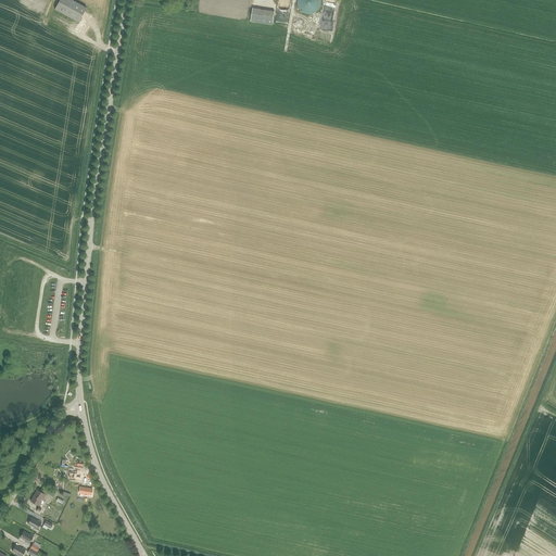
[(59,0),(54,10),(78,23),(86,8),(72,0),(59,0)]
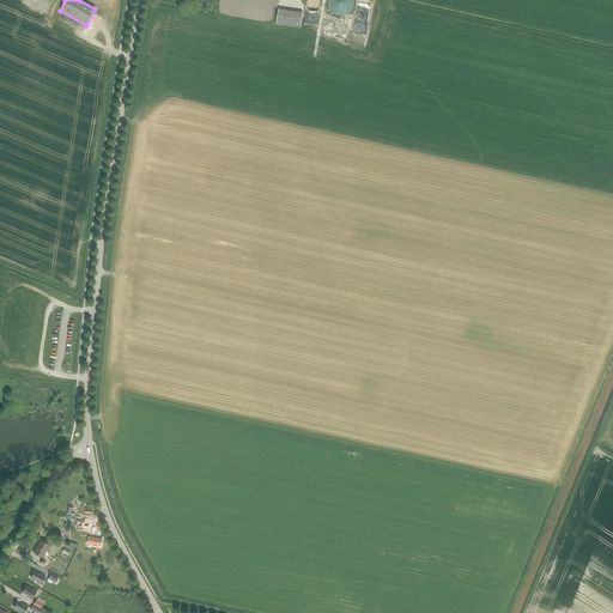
[(328,0),(328,1),(328,2),(328,4),(328,5),(328,7),(329,8),(331,10),(332,11),(333,12),(334,13),(335,14),(338,14),(339,16),(341,16),(343,16),(344,14),(345,14),(346,14),(347,13),(349,12),(350,11),(351,10),(352,8),(353,7),(353,5),(353,4),(353,1),(353,0),(328,0)]
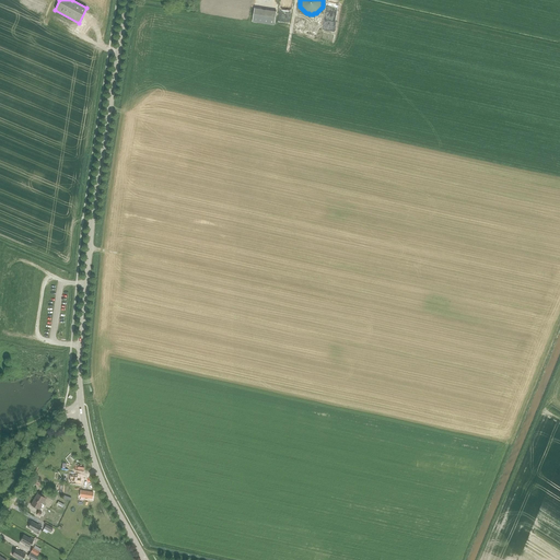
[(252,8),(251,22),(273,24),(275,15),(276,10),(252,8)]
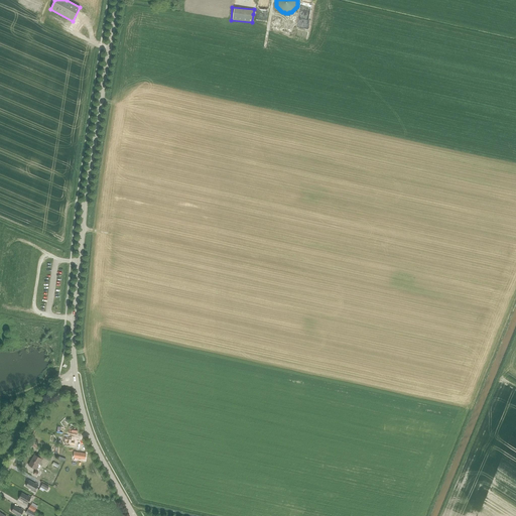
[(305,37),(308,21),(298,19),(295,35),(305,37)]
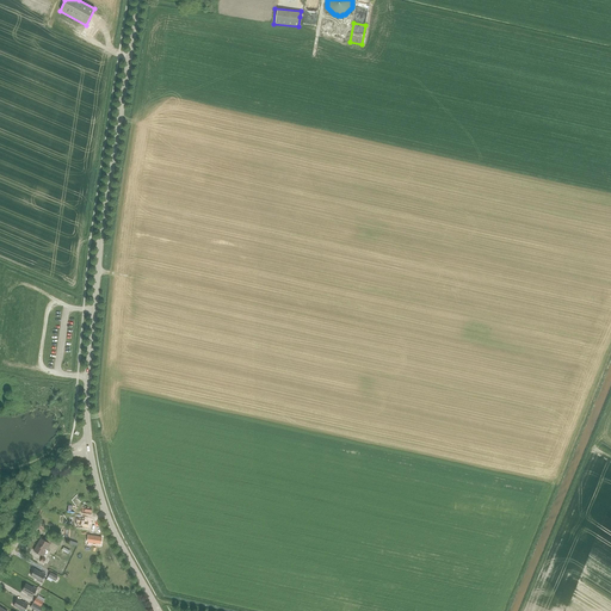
[(91,530),(92,519),(76,518),(75,525),(78,525),(78,528),(91,530)]
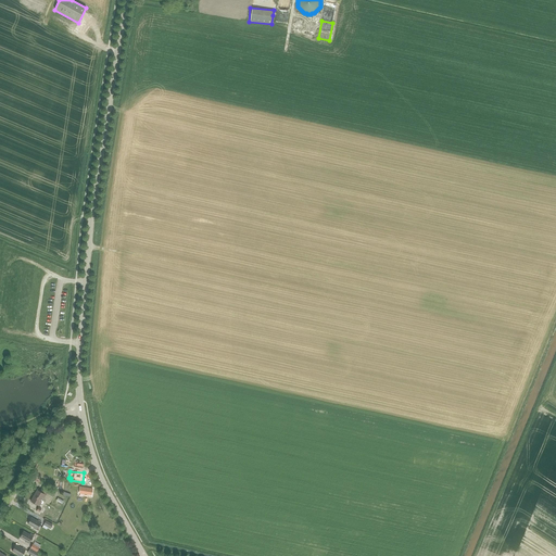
[(36,490),(33,495),(40,500),(41,497),(43,498),(46,495),(36,490)]
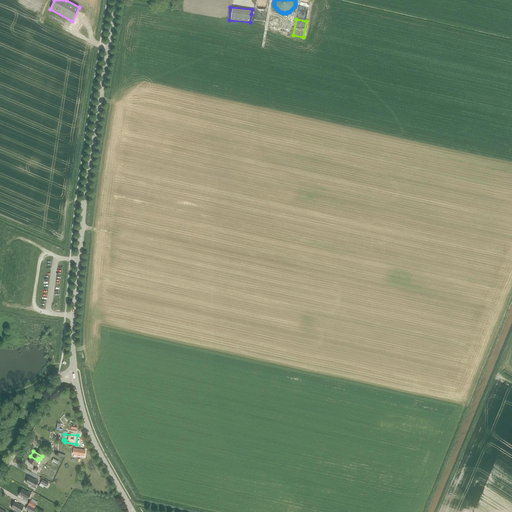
[(30,456),(27,462),(36,466),(37,463),(39,464),(40,462),(37,460),(30,456)]
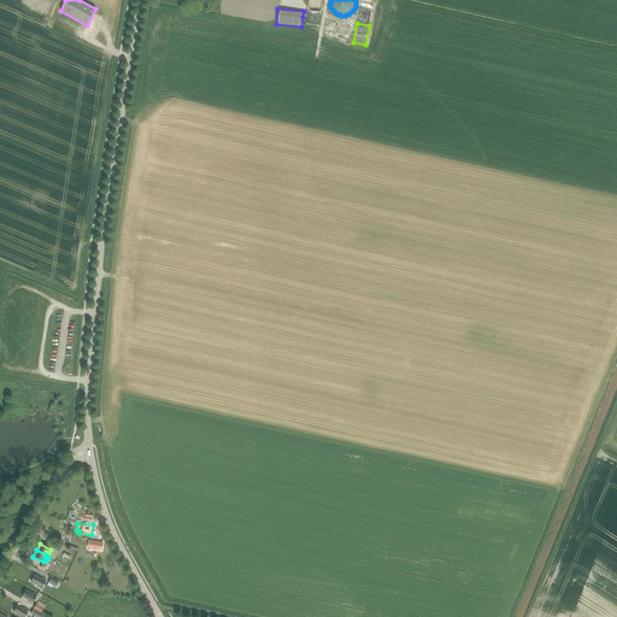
[(40,589),(46,580),(41,577),(41,579),(34,575),(30,582),(37,586),(36,587),(40,589)]
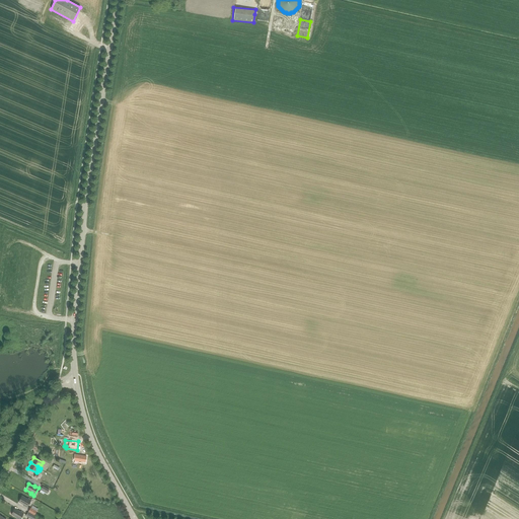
[(50,490),(43,486),(41,490),(40,492),(44,494),(45,492),(47,494),(50,490)]
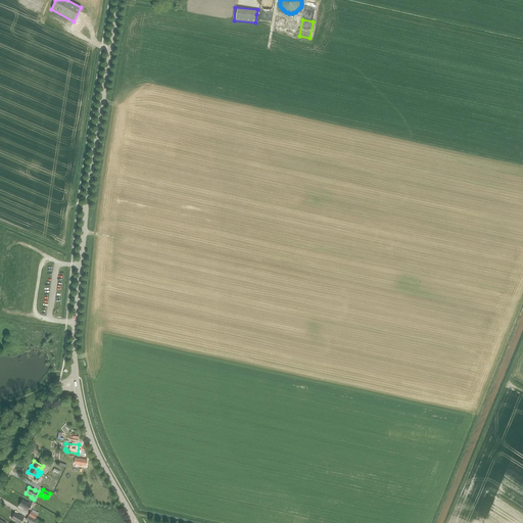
[(27,512),(31,505),(28,503),(28,504),(21,501),(18,506),(25,510),(24,510),(27,512)]
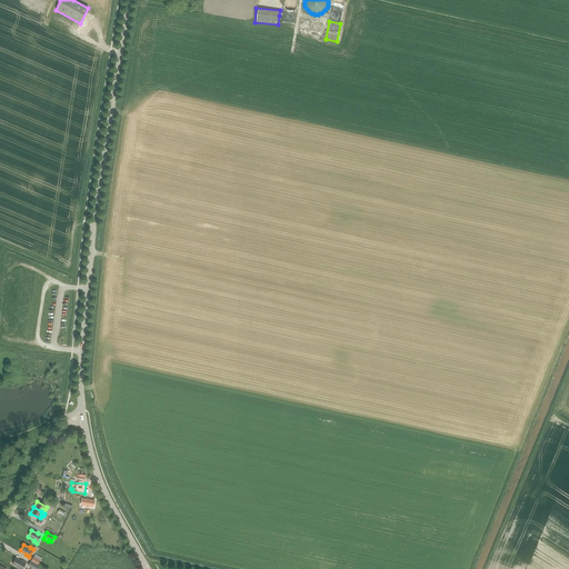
[(18,568),(21,568),(26,562),(22,561),(16,558),(12,565),(19,568),(18,568)]
